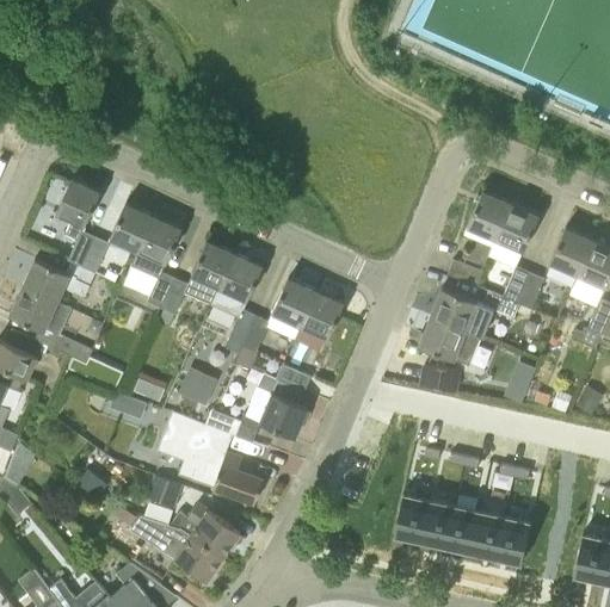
[(580,115),(554,103),(550,110),(578,122),(580,115)]
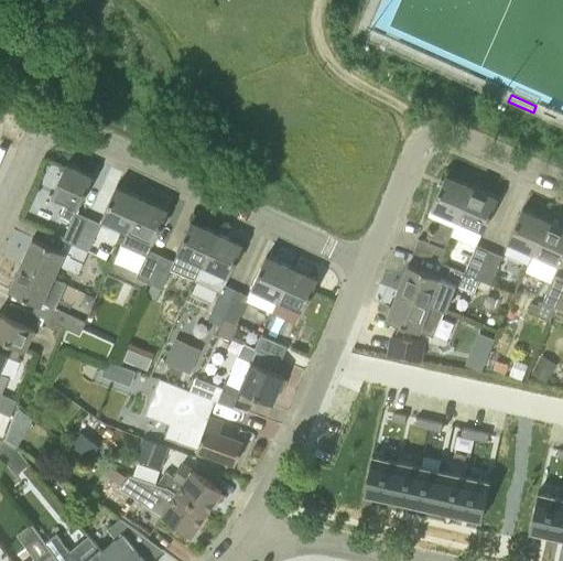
[(61,243),(65,244),(75,248),(87,220),(75,215),(93,179),(66,166),(51,198),(66,205),(60,218),(69,223),(61,243)]
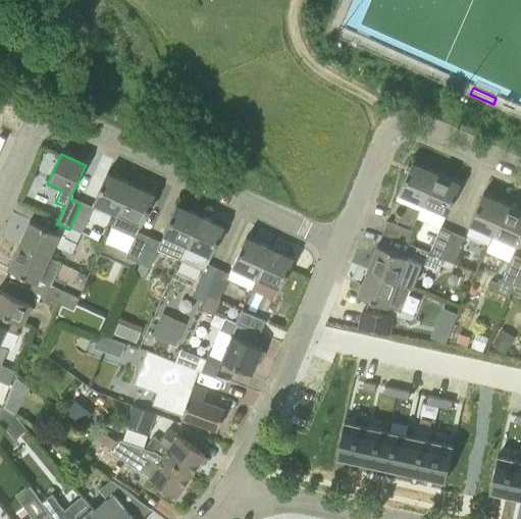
[(422,205),(435,175),(411,164),(398,195),(422,205)]
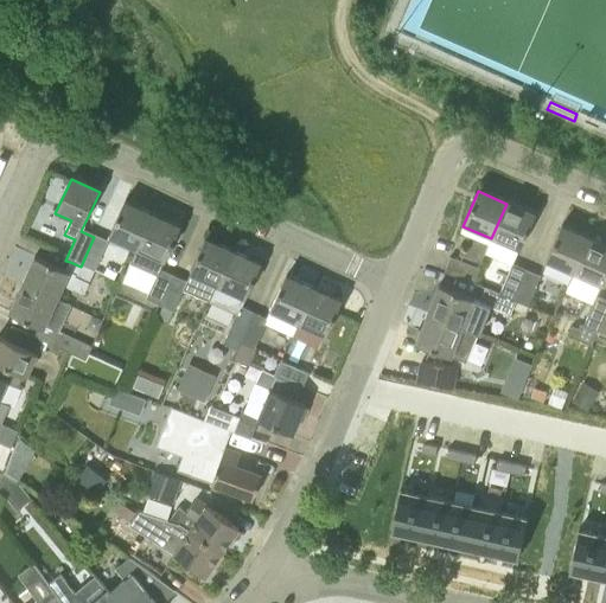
[(108,238),(135,251),(136,251),(152,217),(125,204),(108,238)]
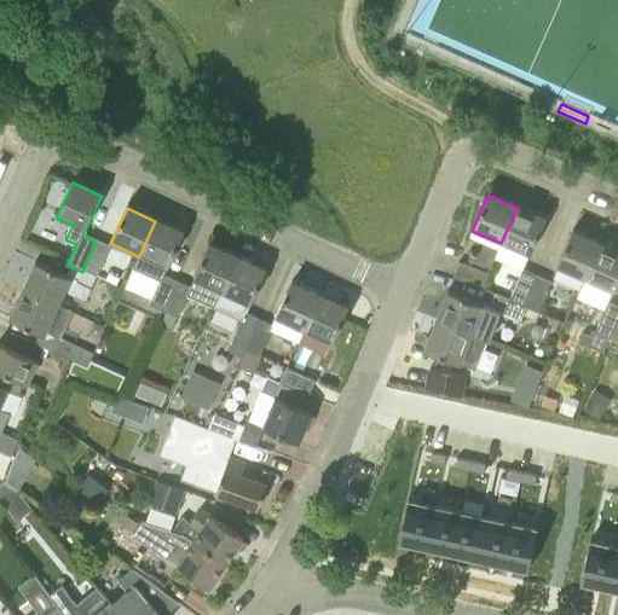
[(530,256),(546,221),(517,208),(501,243),(530,256)]
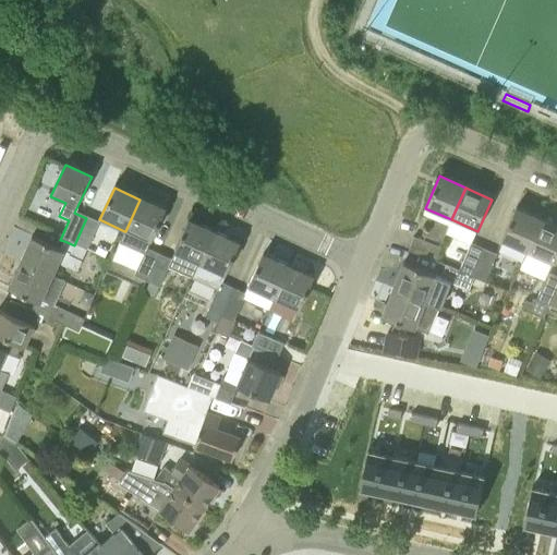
[(120,243),(145,254),(147,250),(166,210),(140,200),(125,231),(124,231),(120,243)]
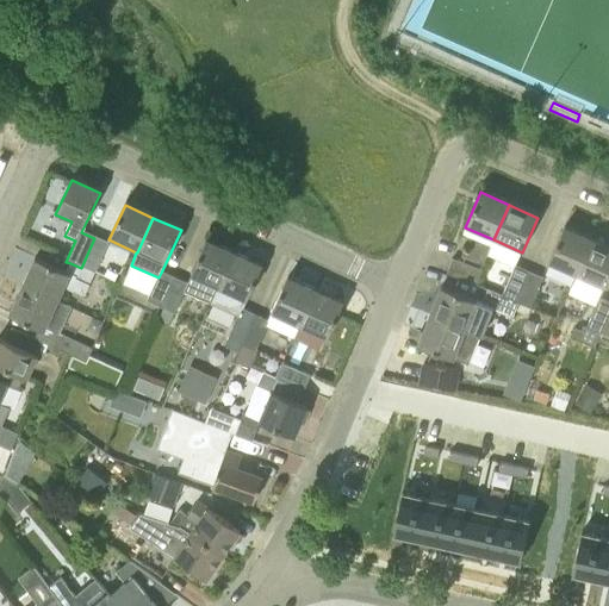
[(591,242),(564,229),(548,264),(576,276),(591,242)]
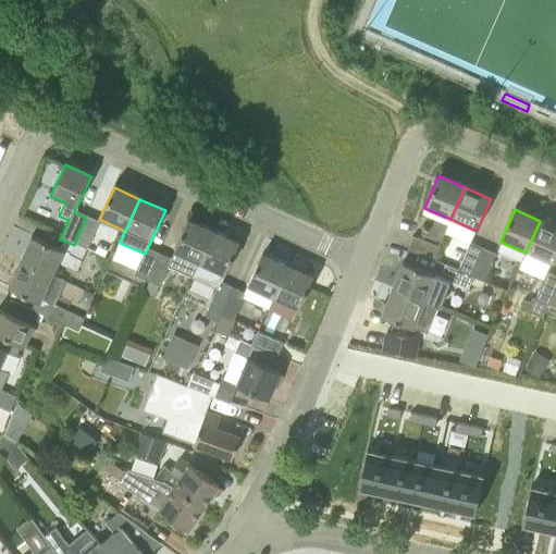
[(86,250),(98,223),(86,218),(74,245),(86,250)]
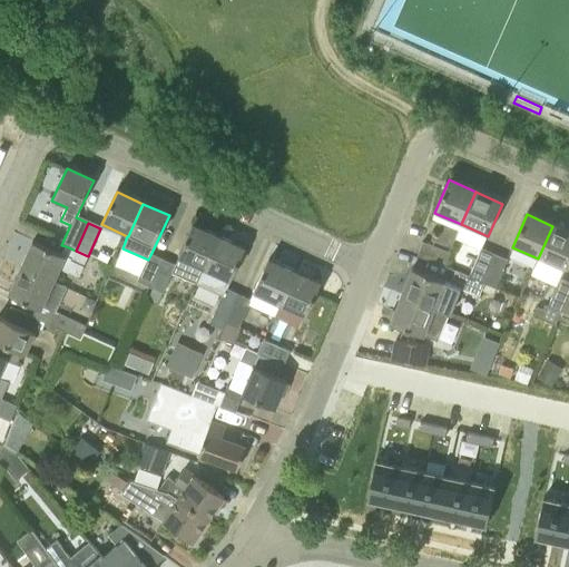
[(196,286),(218,238),(193,226),(177,260),(178,260),(175,266),(163,261),(149,289),(163,294),(172,274),(196,286)]
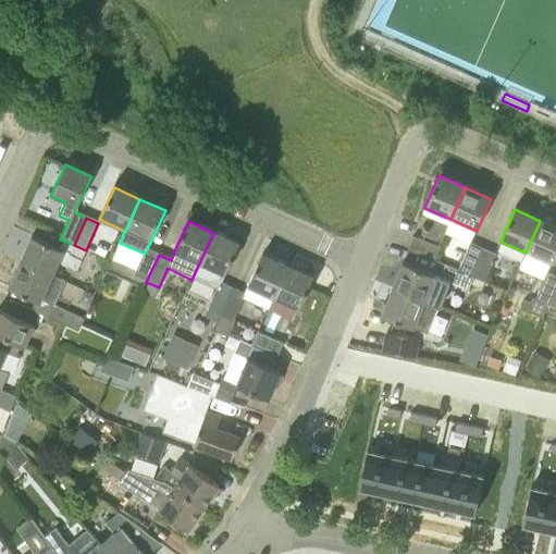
[(552,265),(555,254),(555,228),(540,221),(526,253),(552,265)]
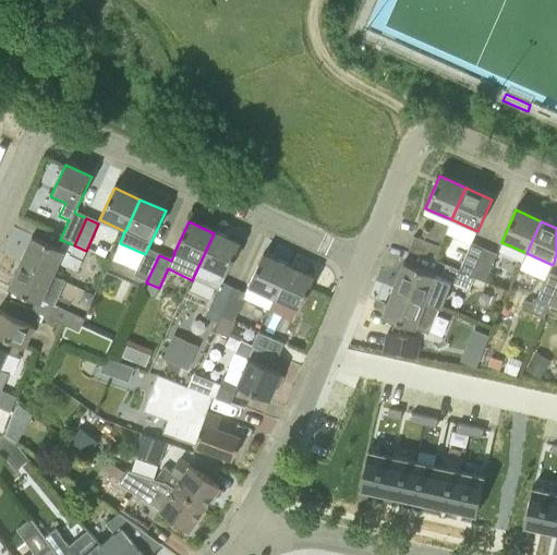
[(221,285),(240,244),(214,233),(192,280),(216,291),(204,317),(218,324),(221,316),(220,316),(232,290),(221,285)]
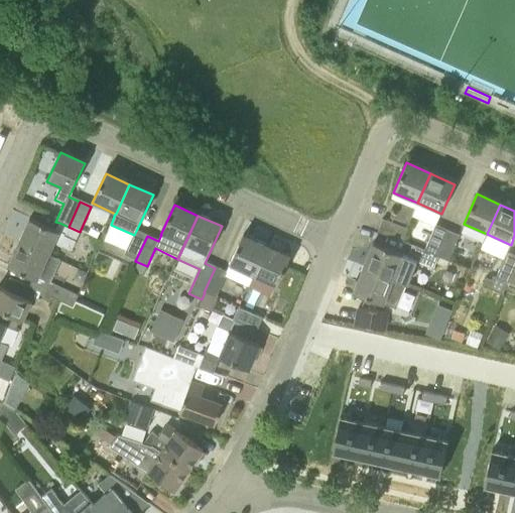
[(80,232),(69,227),(59,223),(55,232),(29,220),(18,244),(47,257),(47,256),(53,244),(71,252),(80,232)]
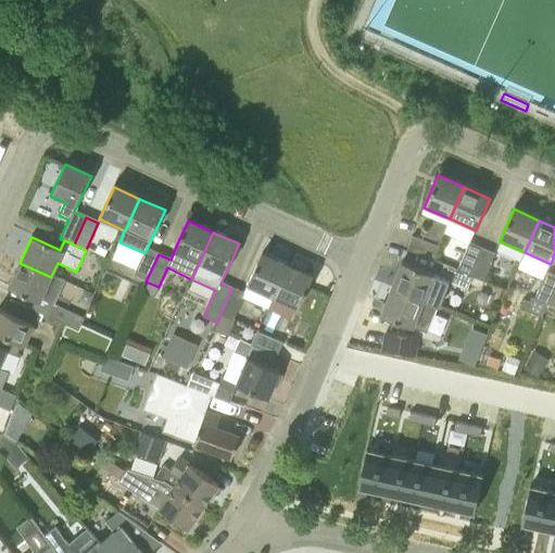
[(439,250),(412,238),(406,251),(433,263),(439,250)]
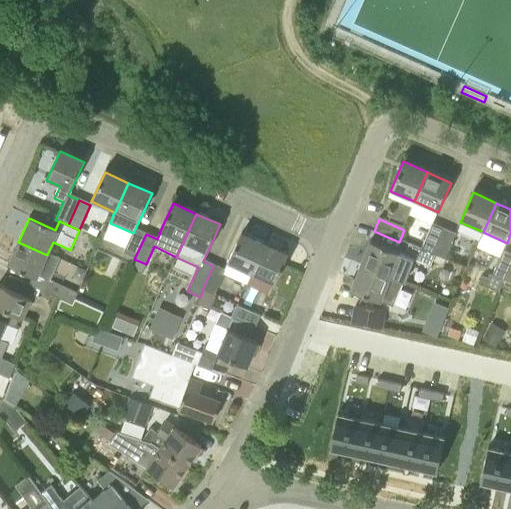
[(431,225),(420,249),(432,255),(442,230),(431,225)]
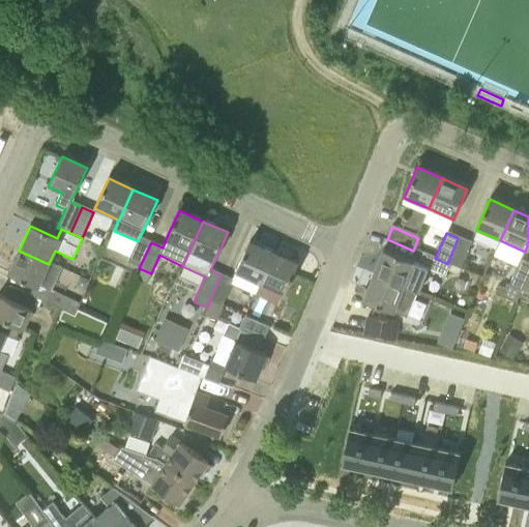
[(128,263),(139,268),(151,242),(140,237),(138,241),(128,263)]
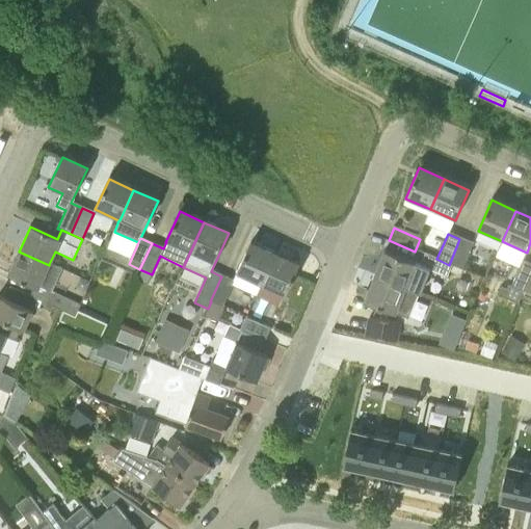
[(472,244),(459,239),(449,265),(450,265),(460,269),(472,244)]
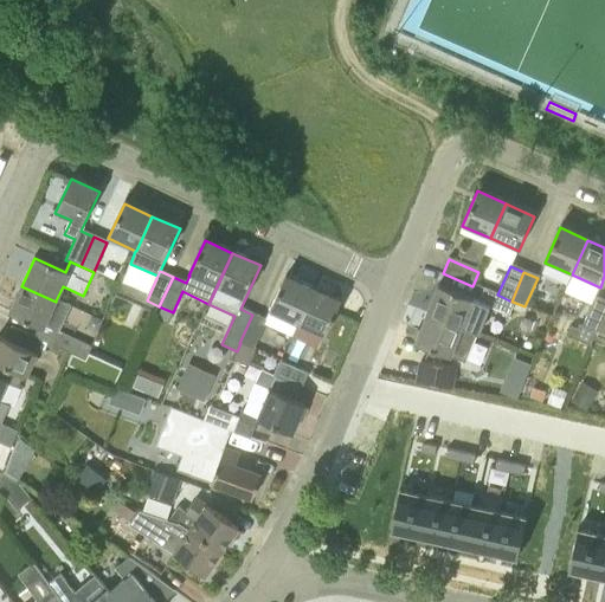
[(313,290),(285,277),(269,312),(296,324),(313,290)]
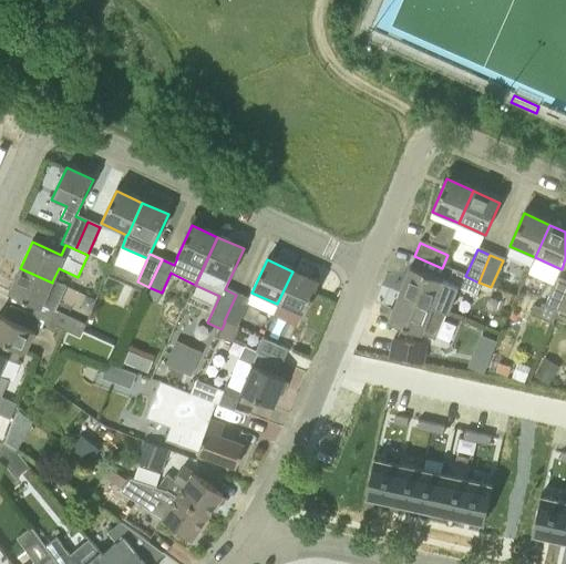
[(65,288),(52,282),(52,283),(20,268),(8,294),(58,317),(52,327),(80,339),(85,326),(55,313),(65,288)]
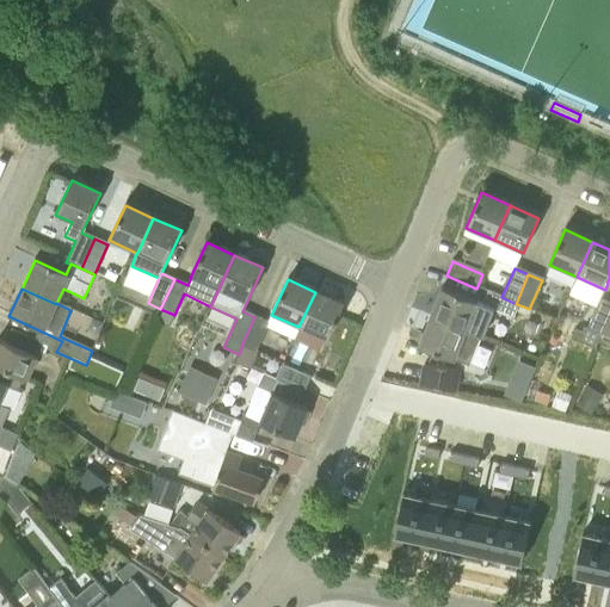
[(430,317),(464,332),(470,317),(488,324),(493,311),(511,319),(517,304),(516,304),(501,297),(488,291),(482,307),(441,290),(430,317)]
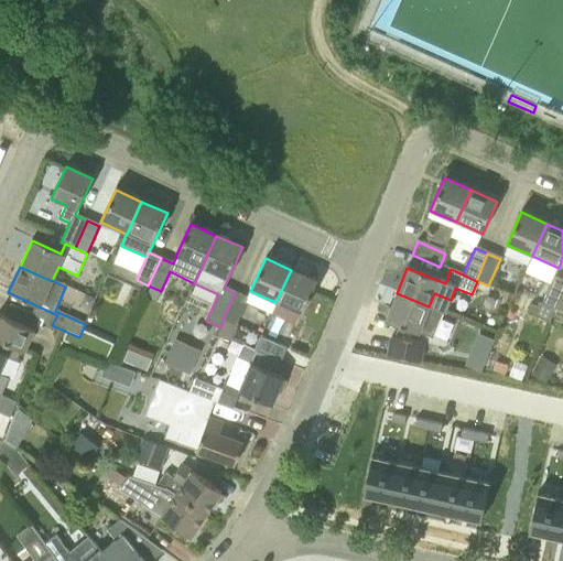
[(275,302),(302,314),(317,282),(291,270),(275,302)]
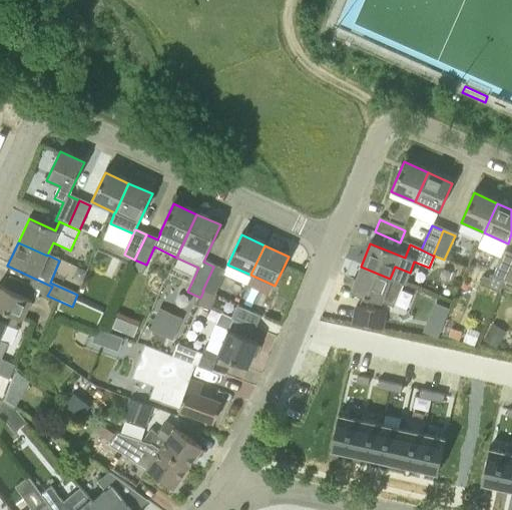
[(511,256),(504,252),(493,277),(504,282),(511,264),(511,256)]
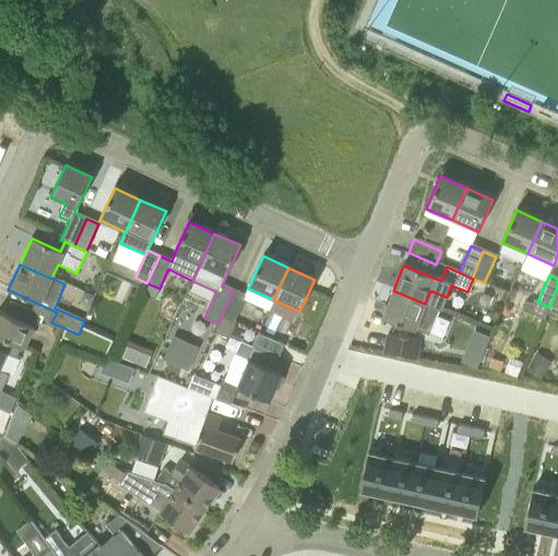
[(245,295),(233,291),(221,317),(222,317),(233,322),(245,295)]
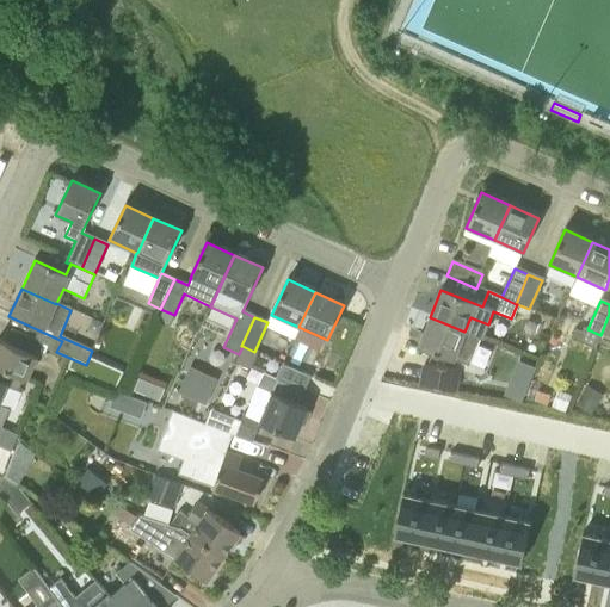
[(418,347),(468,366),(480,338),(464,332),(430,317),(418,347)]
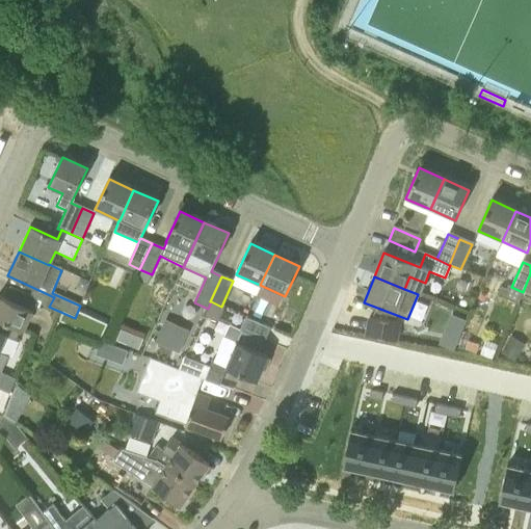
[(506,299),(509,292),(501,289),(498,295),(506,299)]
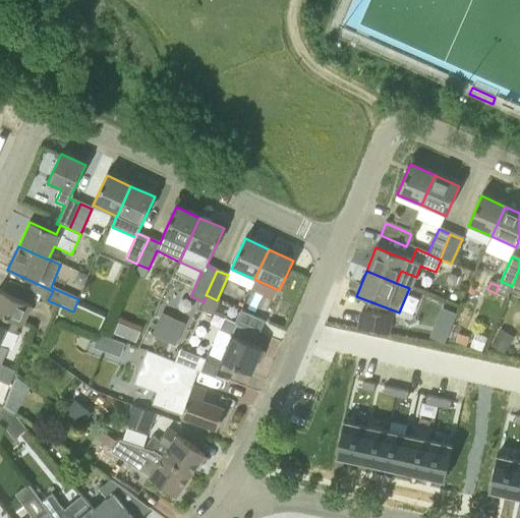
[(0,314),(19,324),(22,326),(37,295),(12,284),(7,295),(0,292),(0,314)]
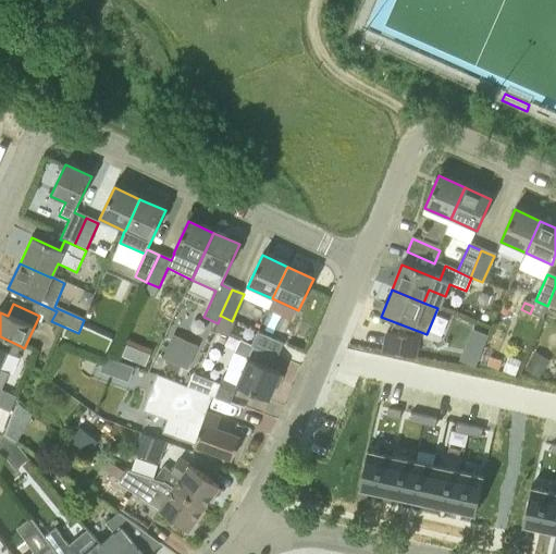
[(477,365),(489,334),(474,329),(462,359),(477,365)]
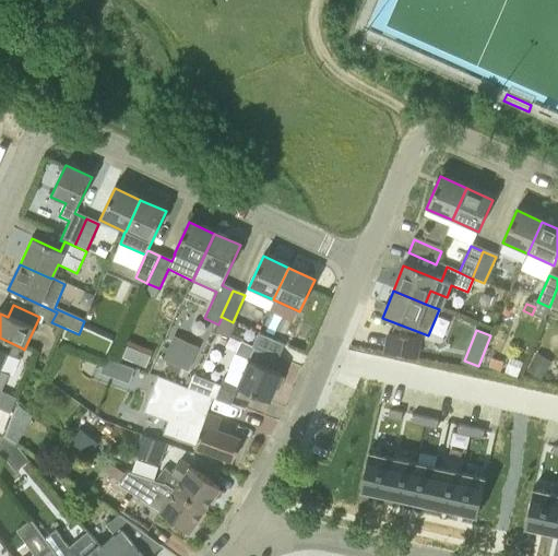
[(251,350),(253,350),(277,362),(284,346),(257,335),(251,350)]
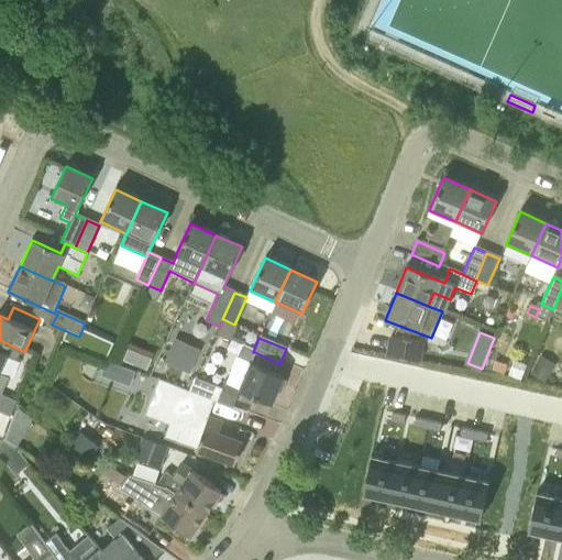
[(386,357),(420,363),(425,344),(389,338),(386,357)]
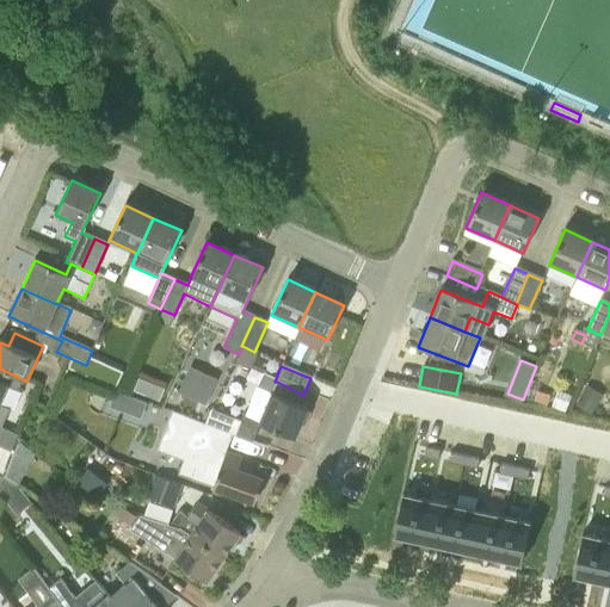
[(17,392),(23,379),(0,369),(0,431),(8,412),(0,407),(0,398),(6,386),(17,392)]
